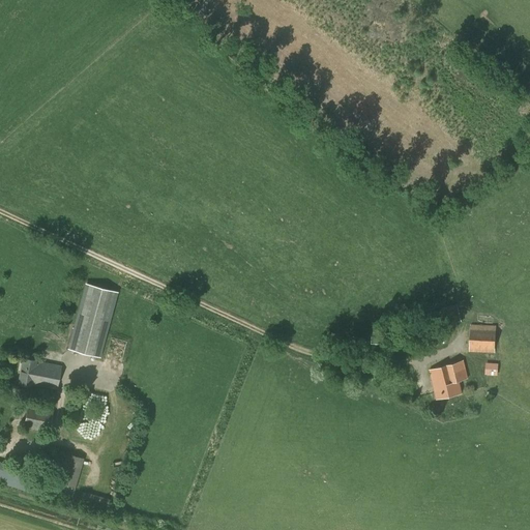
[(117,292),(86,283),(68,349),(99,357),(117,292)]
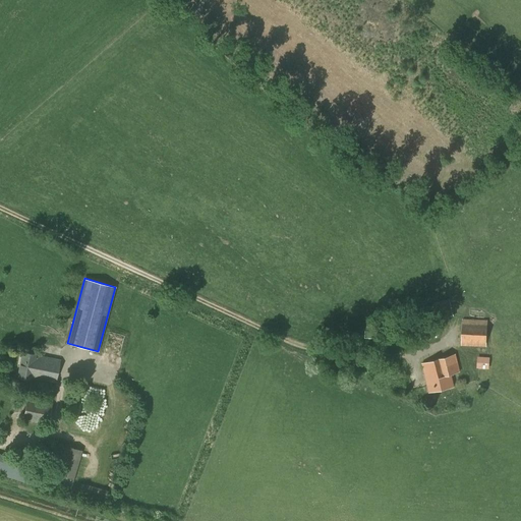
[(461,346),(486,347),(487,320),(463,319),(461,346)]
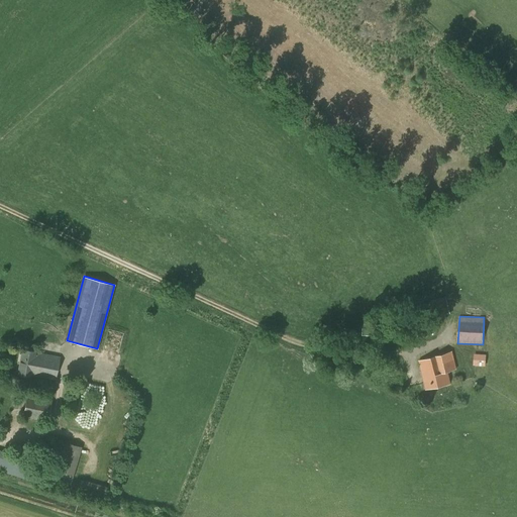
[(413,327),(416,336),(432,331),(429,323),(413,327)]
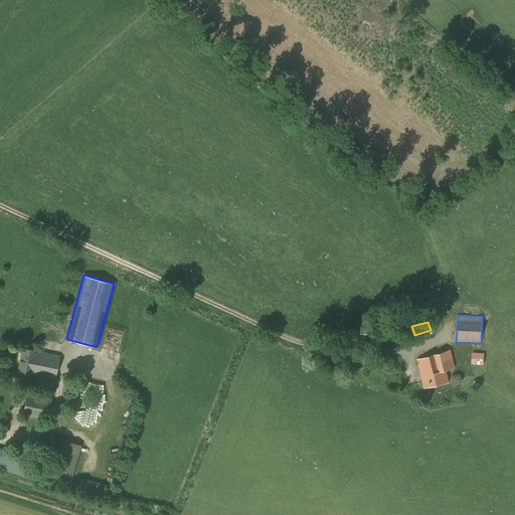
[(361,325),(360,334),(377,334),(377,326),(361,325)]
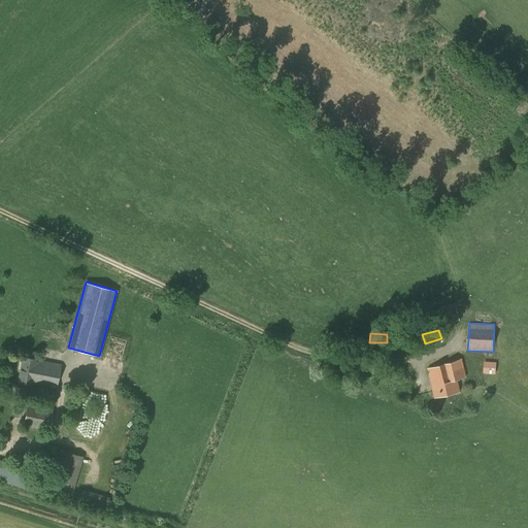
[(32,383),(57,388),(61,365),(36,360),(36,359),(23,356),(18,383),(31,385),(32,383)]
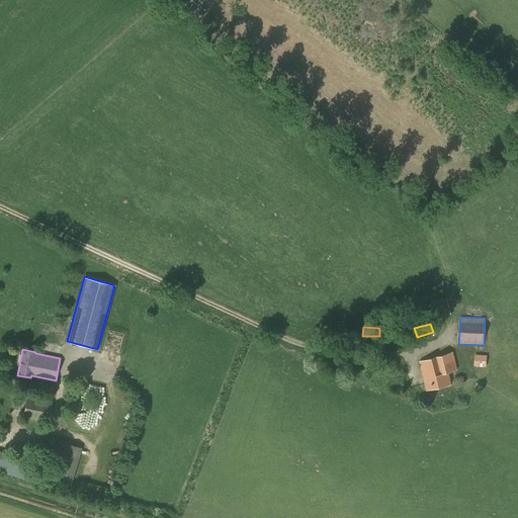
[(457,369),(453,352),(419,362),(426,391),(451,382),(449,371),(457,369)]
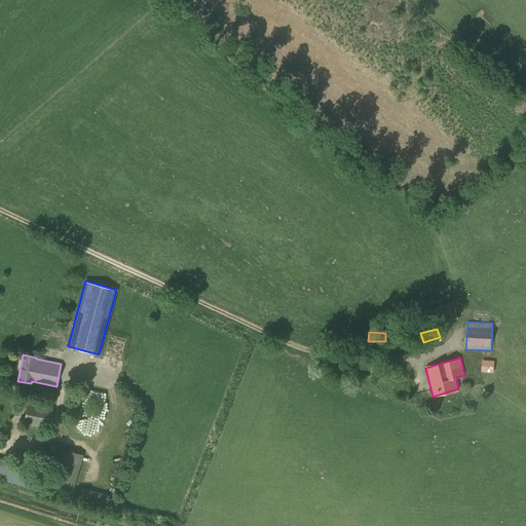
[(481,371),(493,372),(494,361),(482,360),(481,371)]
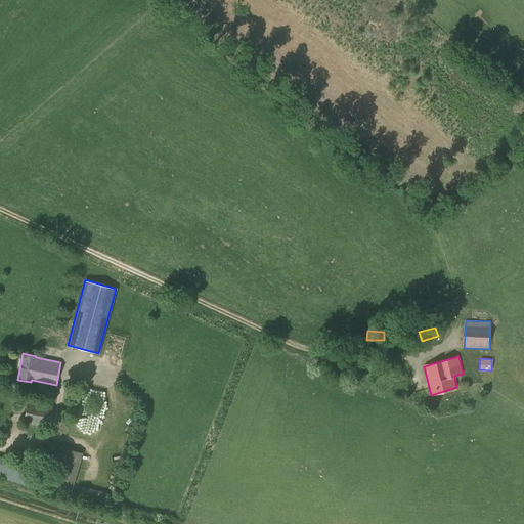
[(365,377),(376,380),(379,369),(368,367),(365,377)]
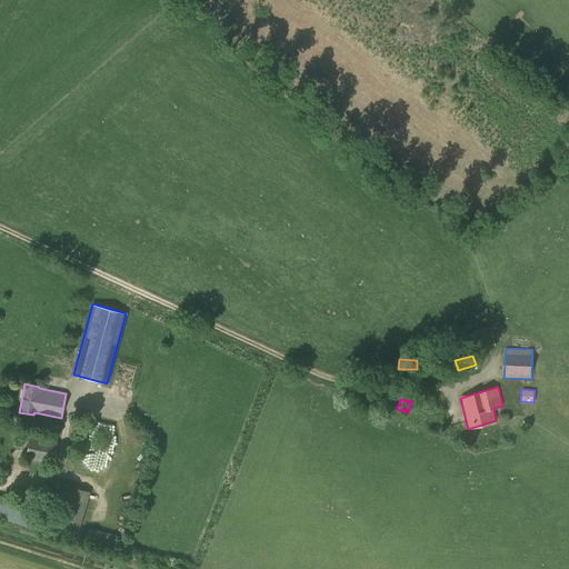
[(33,435),(29,433),(25,459),(52,465),(58,432),(35,428),(33,435)]
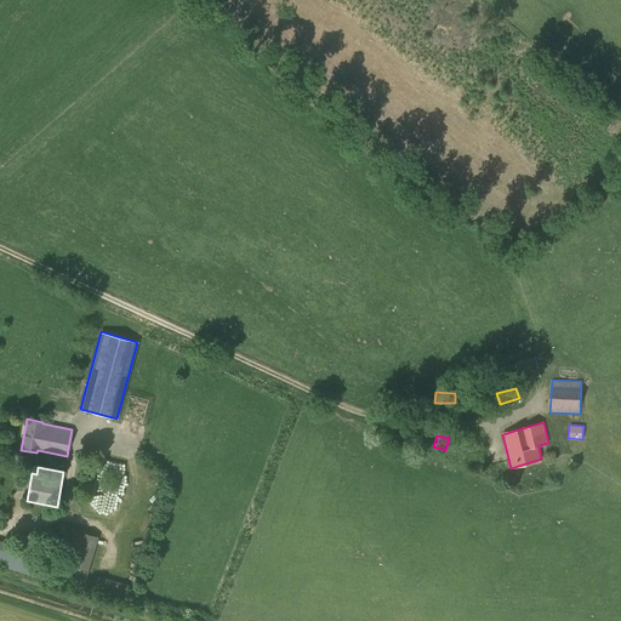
[(40,570),(53,574),(62,541),(43,536),(38,553),(44,556),(40,570)]
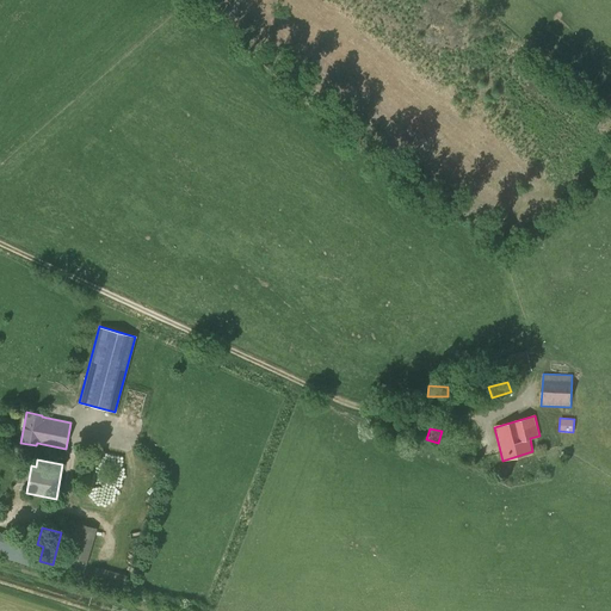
[(71,532),(60,567),(82,574),(93,539),(71,532)]
